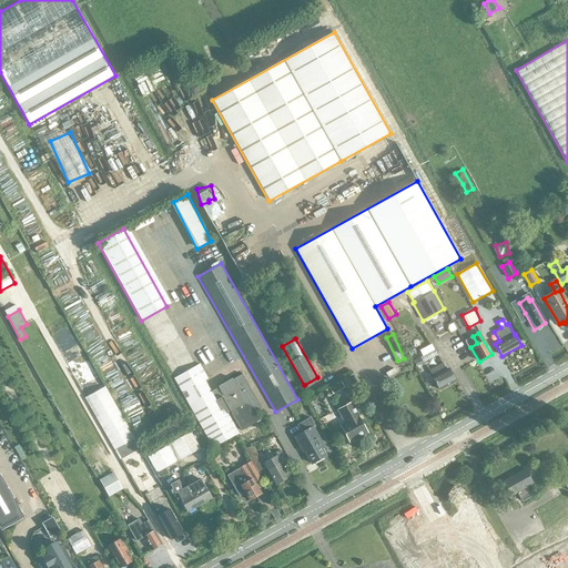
[(434,350),(413,362),(415,366),(436,354),(434,350)]
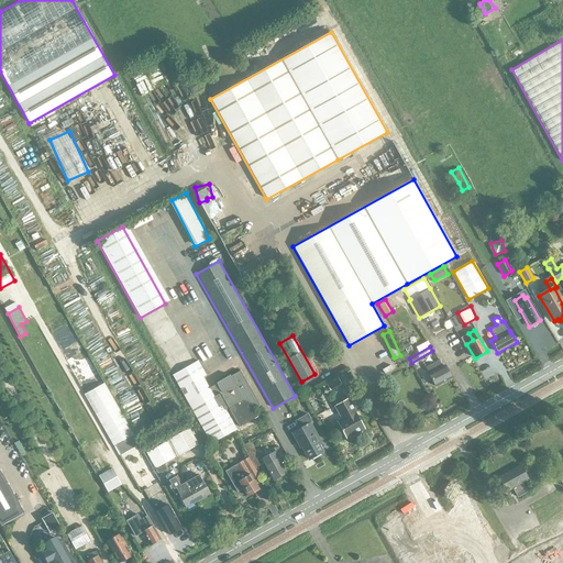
[(424,367),(428,374),(435,386),(451,378),(444,365),(442,366),(439,360),(424,367)]
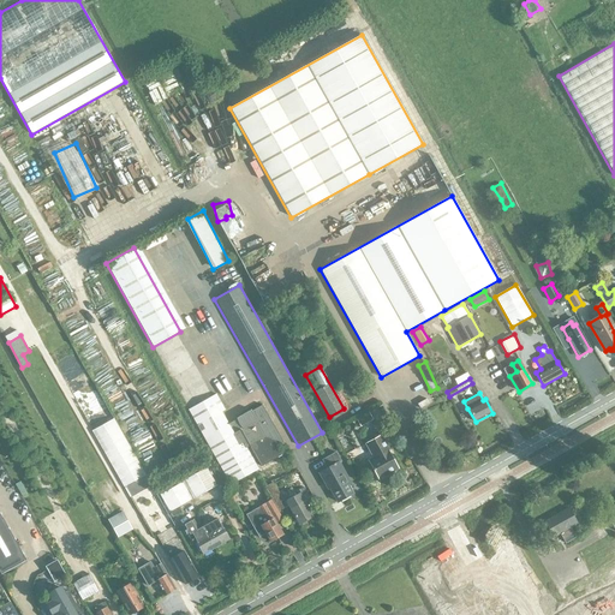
[(246,447),(250,446),(261,466),(282,454),(272,434),(275,428),(262,405),(252,411),(251,410),(237,418),(237,421),(237,422),(238,423),(238,424),(239,425),(240,427),(240,428),(243,429),(233,435),(220,412),(225,410),(215,394),(189,410),(231,484),(258,470),(246,447)]
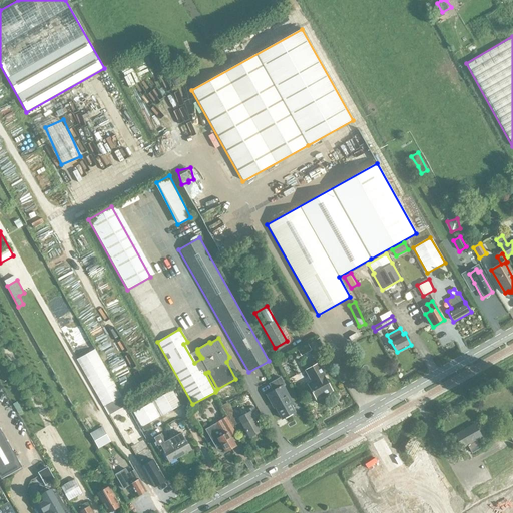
[(309,344),(299,348),(302,353),(311,348),(309,344)]
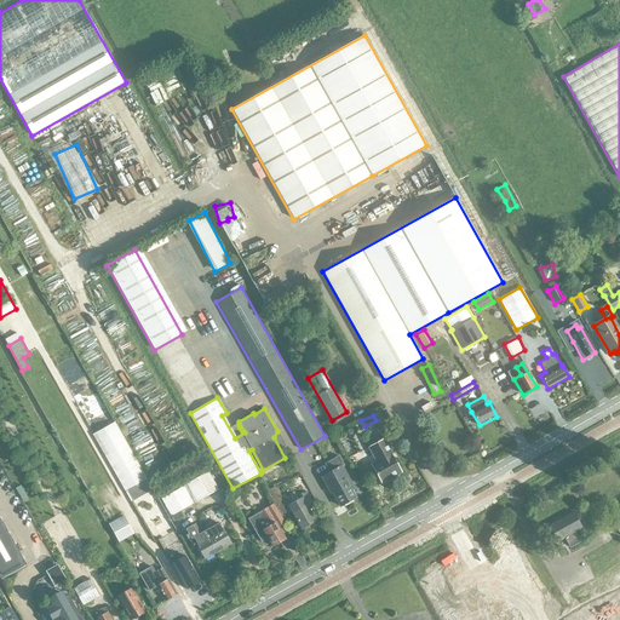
[(153,541),(176,529),(115,423),(93,435),(153,541)]
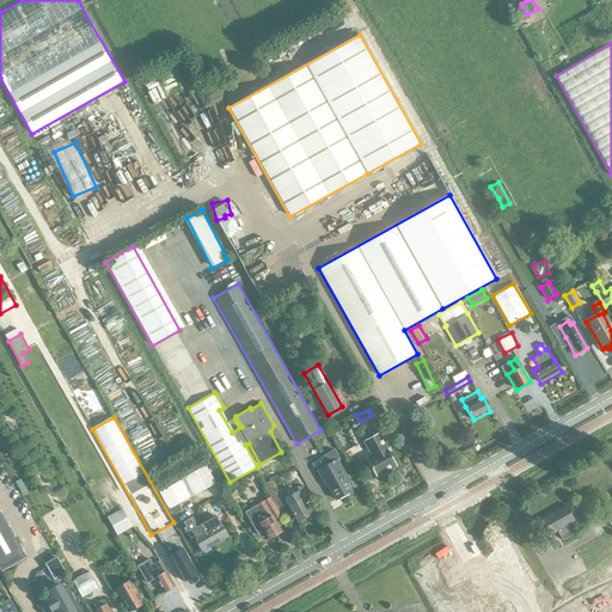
[(369,454),(366,458),(377,477),(396,466),(386,450),(389,448),(379,432),(362,441),(369,454)]
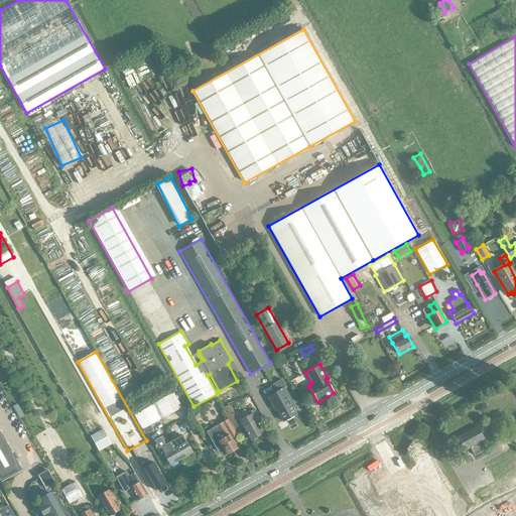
[(273,392),(267,396),(275,410),(276,410),(283,422),(296,414),(292,407),(294,406),(284,389),(286,387),(281,379),(270,386),(273,392)]
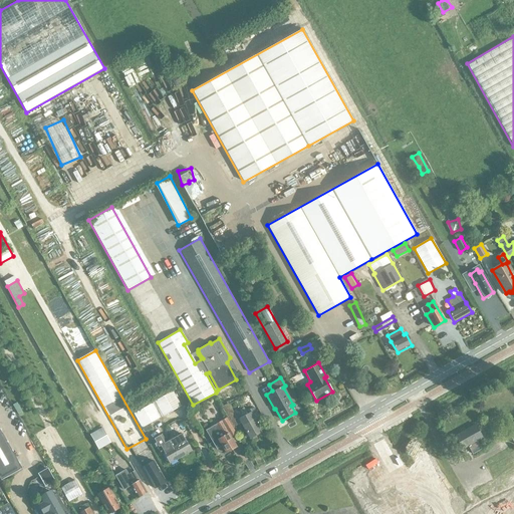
[(164,416),(181,406),(173,391),(155,401),(164,416)]
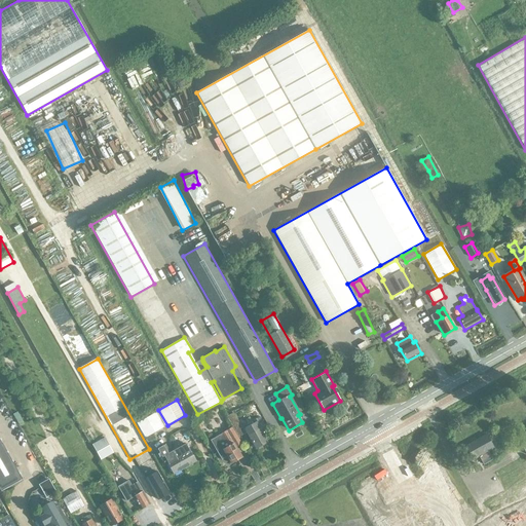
[(155,412),(137,423),(136,423),(147,442),(156,436),(154,433),(164,427),(155,412)]
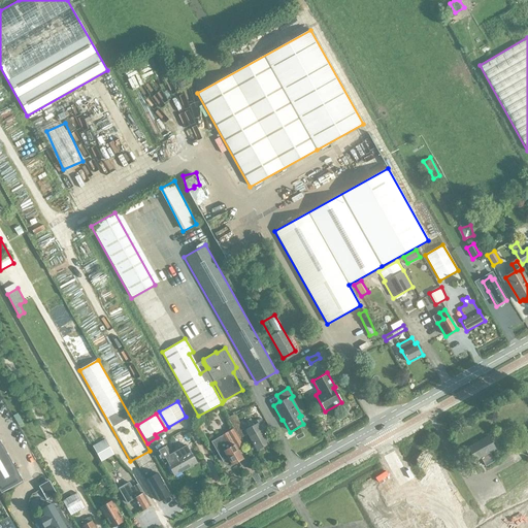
[(233,414),(227,418),(238,437),(245,433),(243,431),(233,414)]
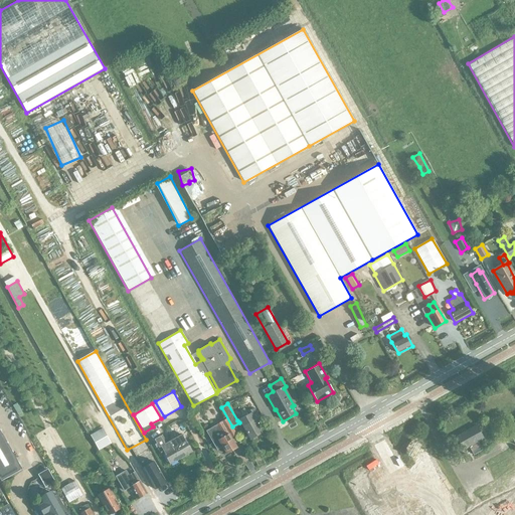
[(249,413),(239,419),(242,425),(250,440),(262,433),(256,423),(261,421),(255,412),(250,415),(249,413)]
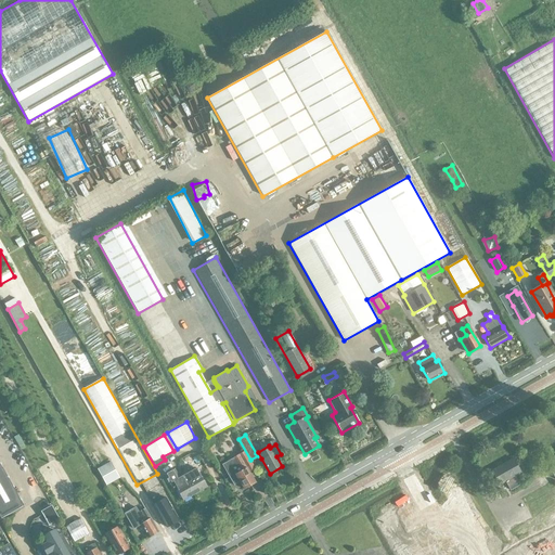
[(239,454),(221,464),(233,485),(240,481),(244,489),(254,482),(255,482),(246,467),(252,464),(244,451),(239,454)]
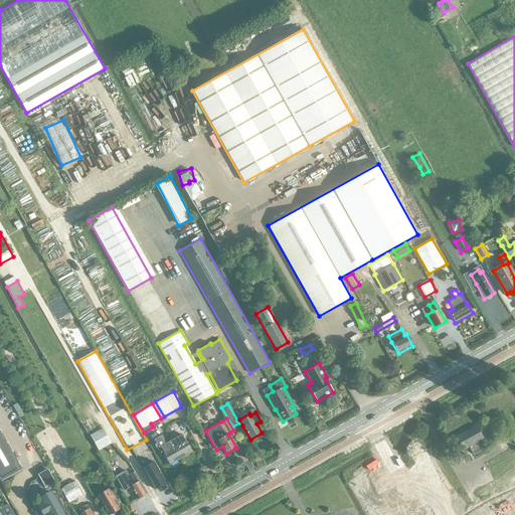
[(457,436),(465,450),(469,448),(473,455),(482,450),(478,442),(483,439),(476,425),(457,436)]
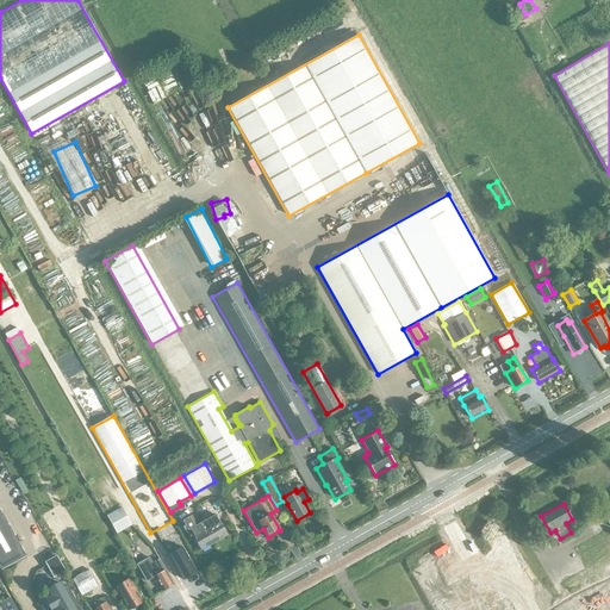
[(122,508),(107,516),(117,534),(131,526),(122,508)]
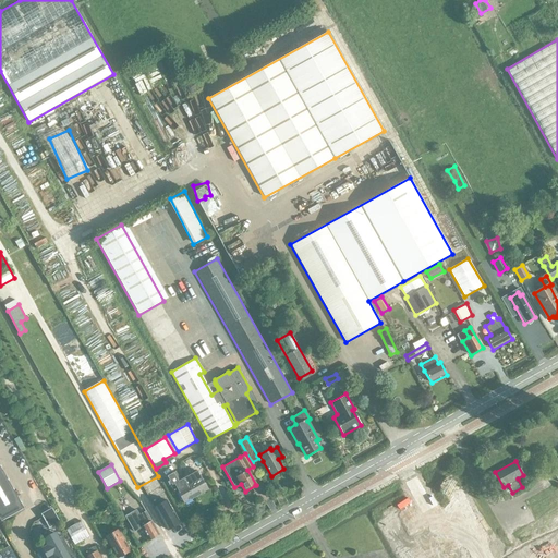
[(0,465),(0,519),(1,521),(24,508),(0,465)]
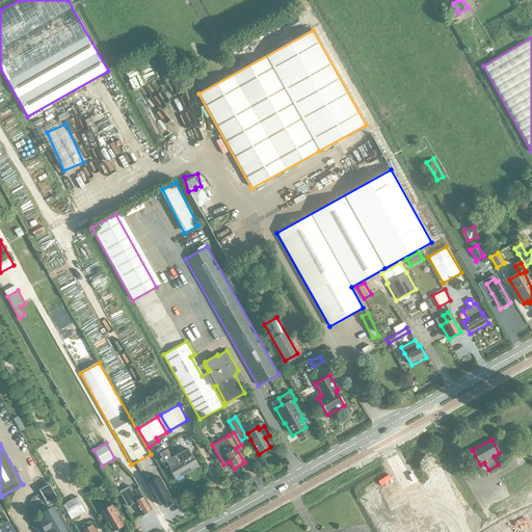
[(187,449),(175,456),(185,474),(198,467),(190,453),(190,454),(187,449)]
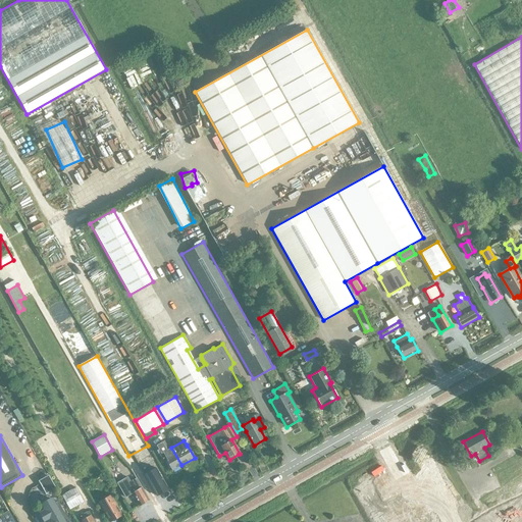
[(162,460),(165,458),(172,471),(181,465),(171,448),(168,450),(163,441),(155,447),(162,460)]
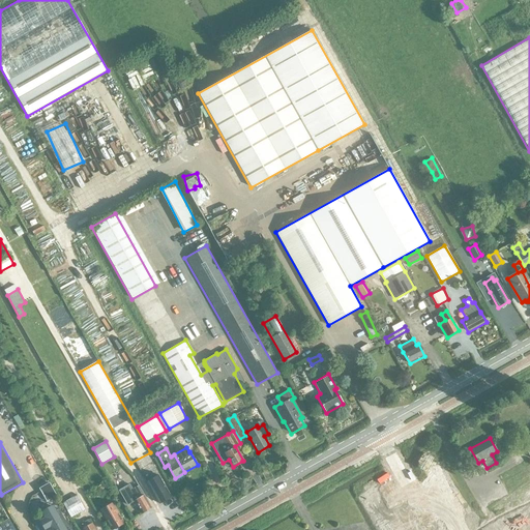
[(39,464),(34,466),(43,483),(49,480),(39,464)]
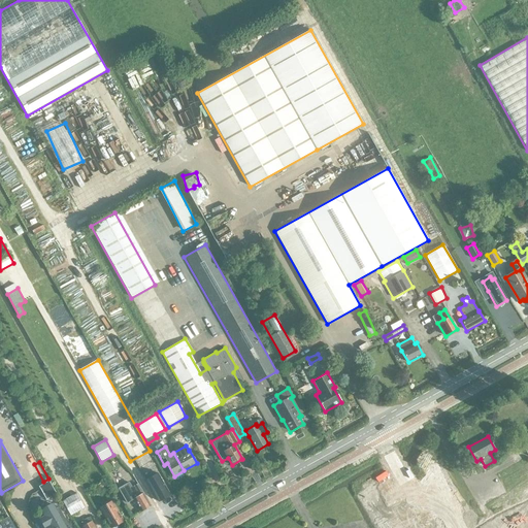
[(145,480),(158,501),(170,495),(158,473),(145,480)]
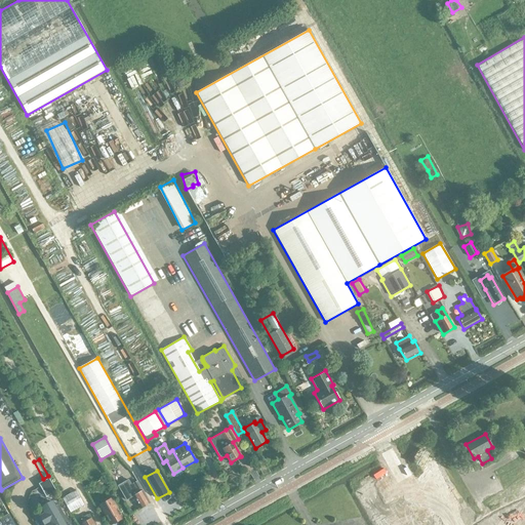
[(104,478),(96,482),(98,486),(107,482),(104,478)]
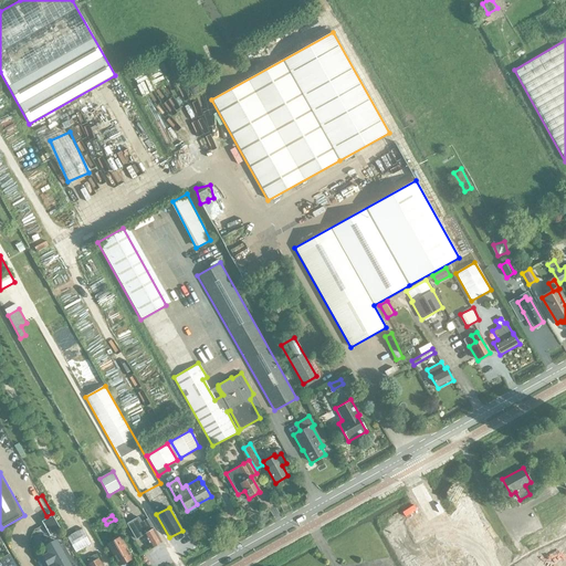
[(53,516),(42,523),(50,536),(61,530),(53,516)]
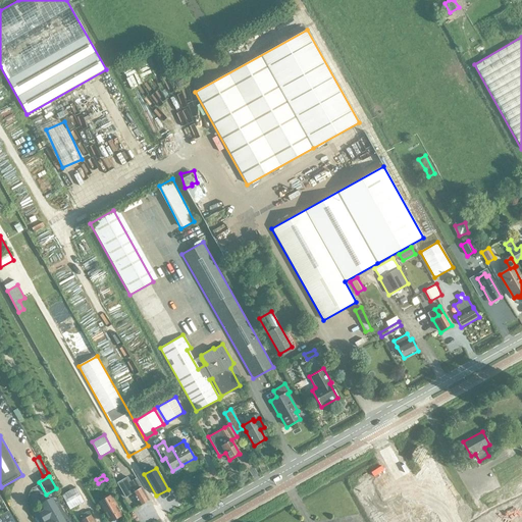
[(149,501),(136,478),(131,481),(127,477),(117,482),(125,498),(133,493),(140,506),(149,501)]
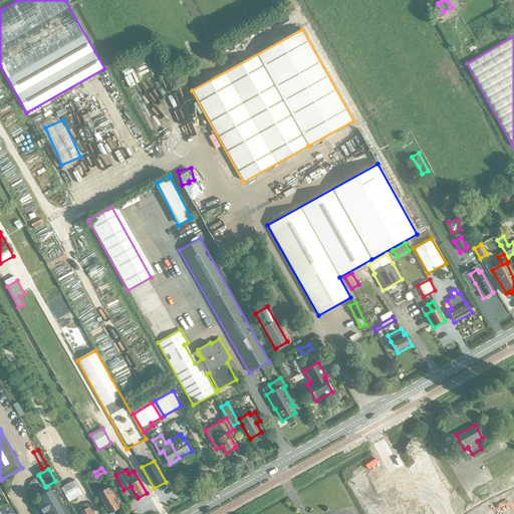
[(69,502),(82,495),(73,480),(60,488),(69,502)]
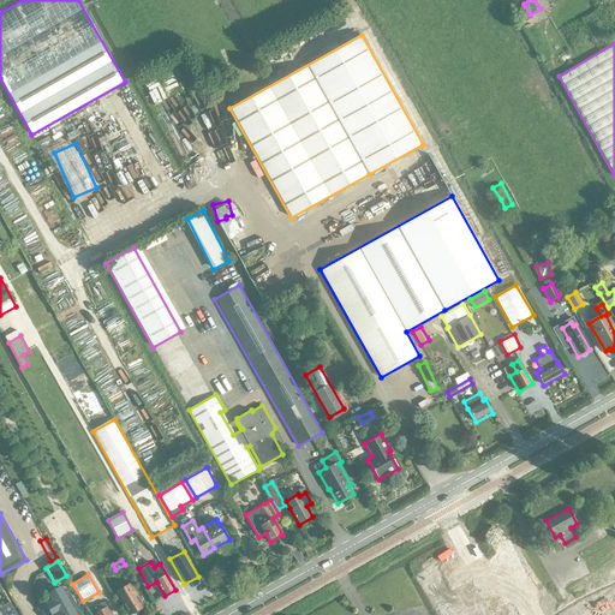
[(136,614),(138,614),(138,610),(143,608),(130,584),(119,590),(124,597),(120,599),(129,614),(130,614),(131,614),(136,614)]
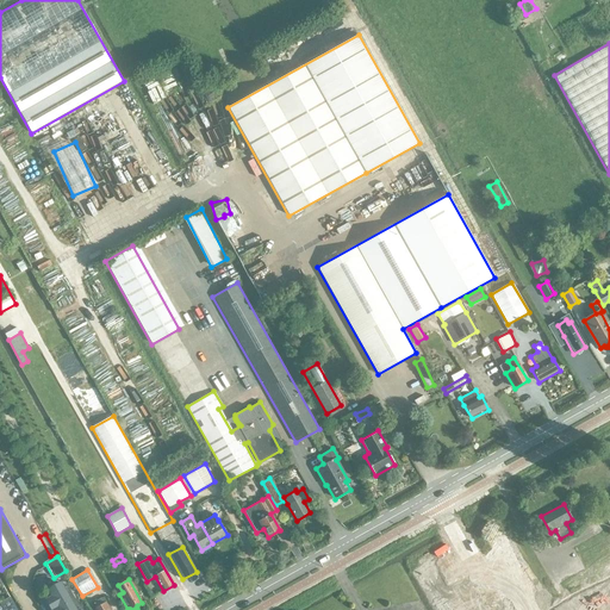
[(80,609),(67,586),(64,589),(61,584),(49,591),(51,596),(47,598),(53,609),(80,609)]
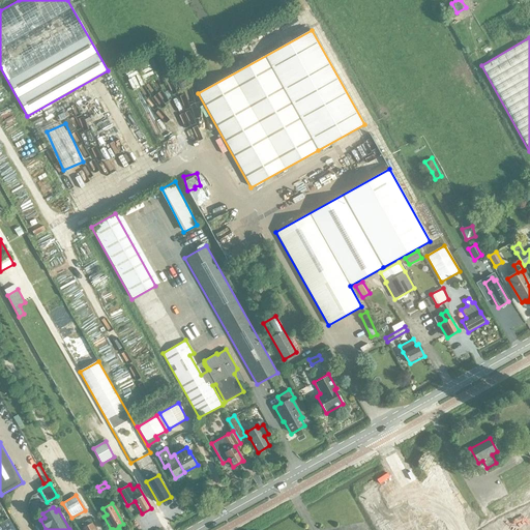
[(0,529),(13,529),(8,519),(0,522),(0,529)]
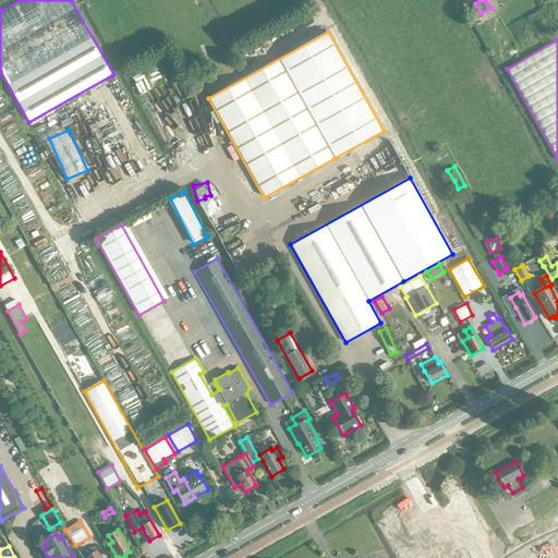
[(86,557),(100,557),(96,550),(96,552),(93,547),(85,552),(87,556),(86,557)]
